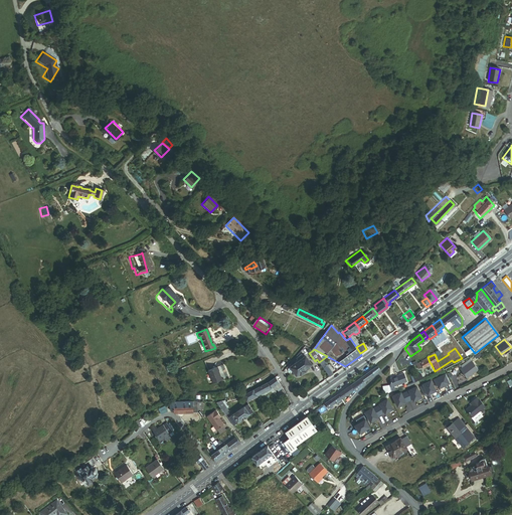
[(300,374),(305,370),(312,365),(306,357),(304,359),(302,356),(298,359),(299,360),(297,361),(299,363),(291,369),(294,372),(297,376),(300,374)]
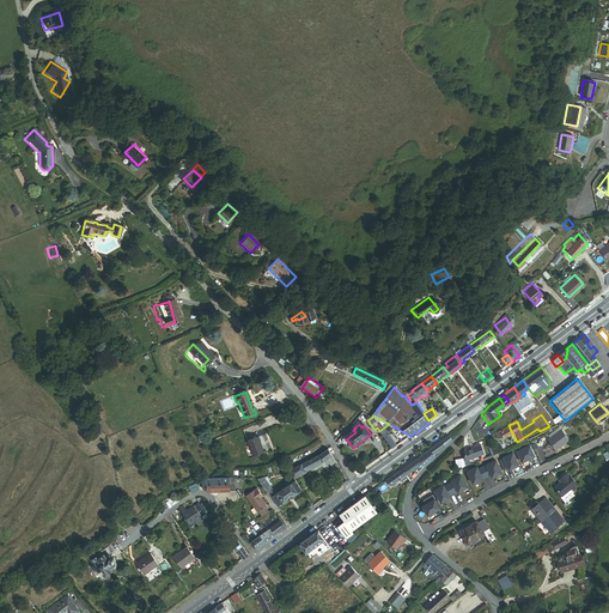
[(493,432),(495,437),(511,431),(509,425),(497,430),(497,431),(493,432)]
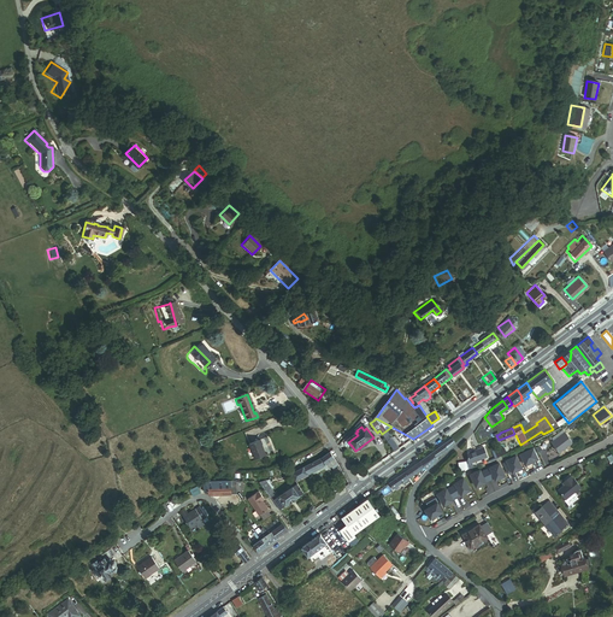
[(390,438),(393,436),(387,430),(382,434),(381,434),(395,452),(399,448),(390,438)]
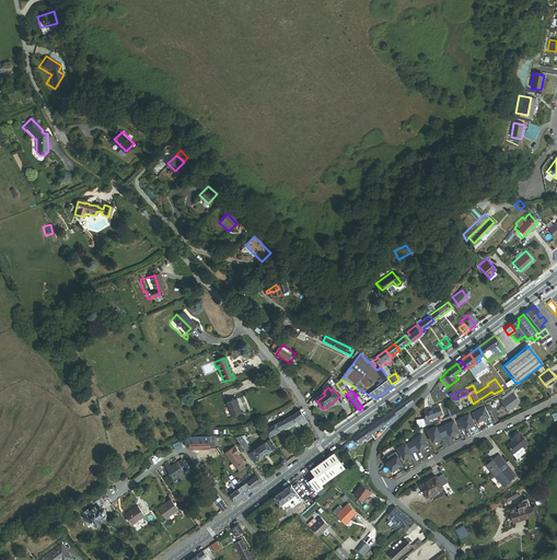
[(505,410),(518,400),(510,391),(503,395),(500,397),(497,400),(505,410)]
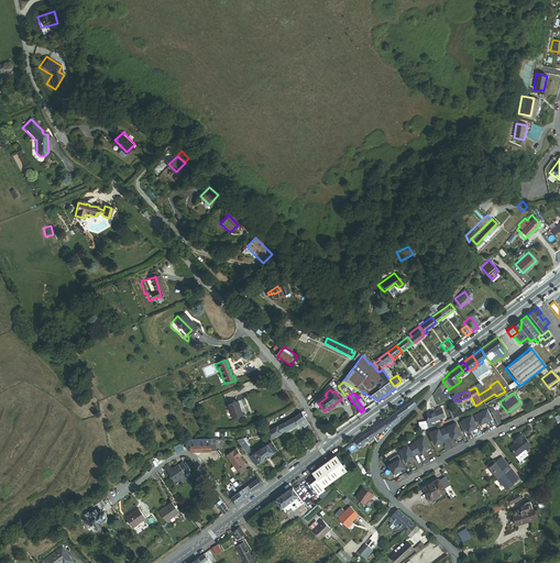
[(471,408),(475,406),(471,397),(467,399),(471,408)]
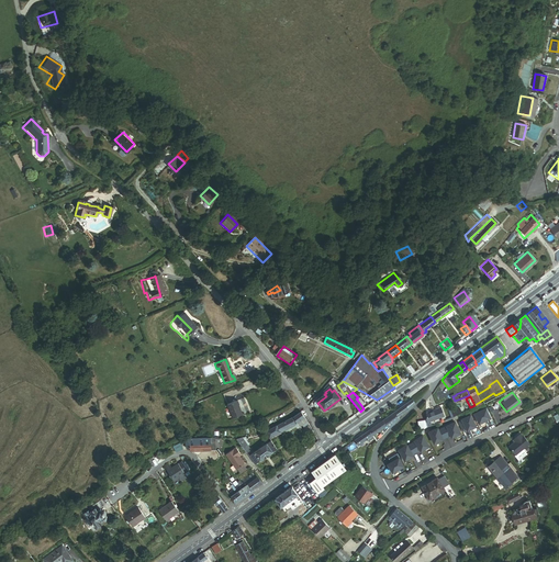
[(397,419),(412,404),(410,401),(391,413),(397,419)]
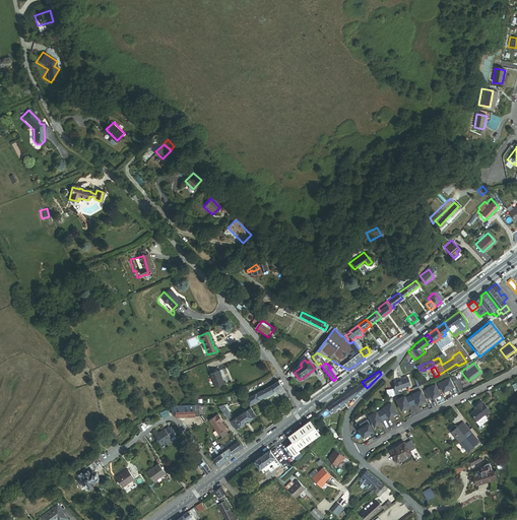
[(215,372),(206,376),(211,389),(220,385),(216,376),(217,376),(215,372)]
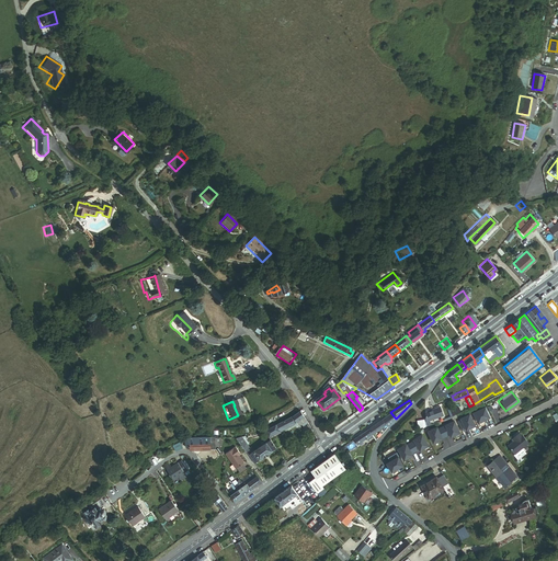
[(426,421),(443,413),(440,405),(424,413),(424,418),(426,421)]
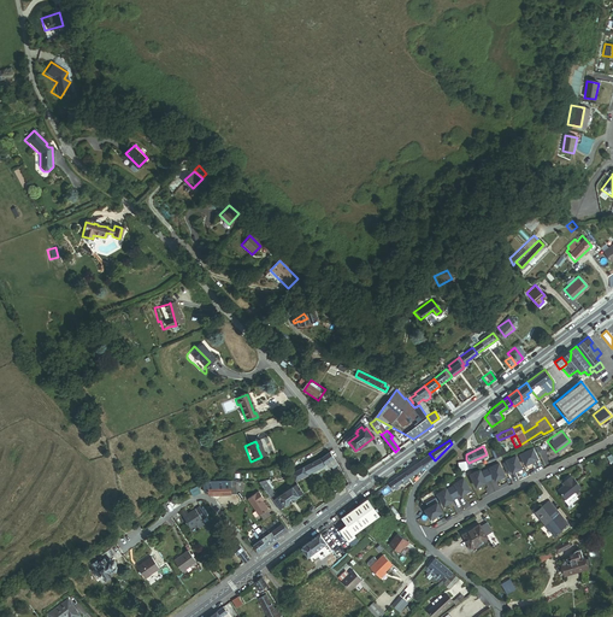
[(536,460),(530,448),(517,454),(523,468),(530,464),(536,460)]
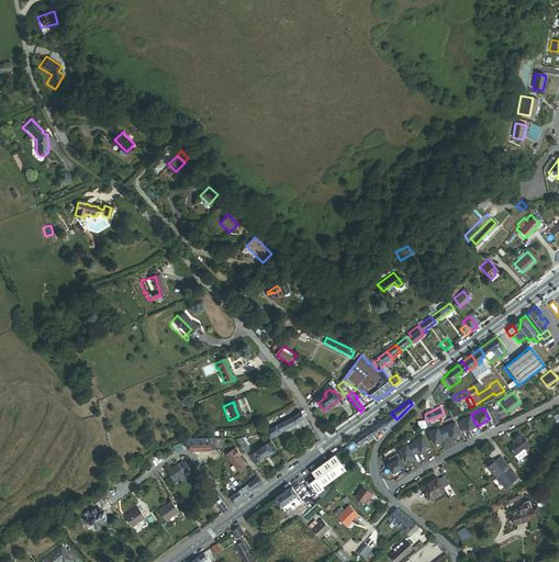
[(308,420),(301,412),(293,417),(264,434),(267,438),(267,439),(295,424),(298,427),(308,420)]
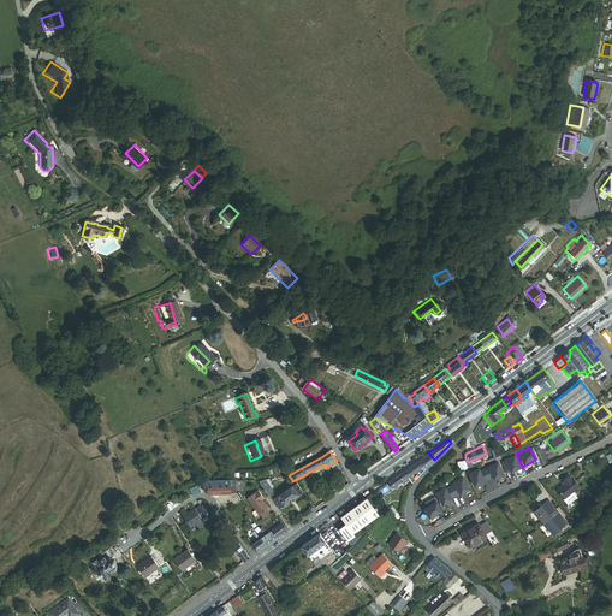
[(434,460),(428,452),(417,461),(421,467),(423,469),(434,460)]
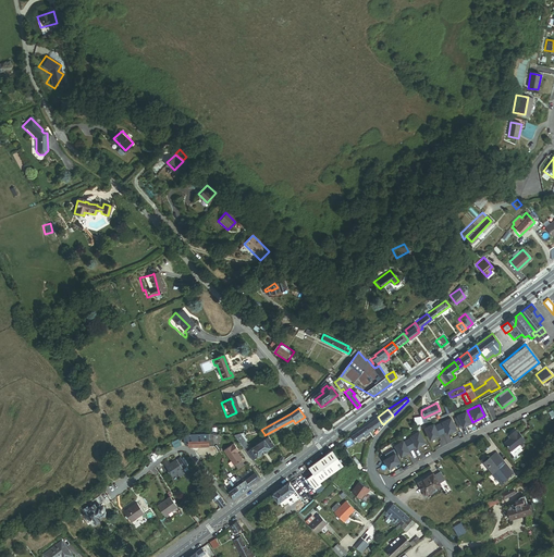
[(470,422),(465,411),(455,417),(456,418),(452,420),(456,429),(460,426),(460,428),(470,422)]
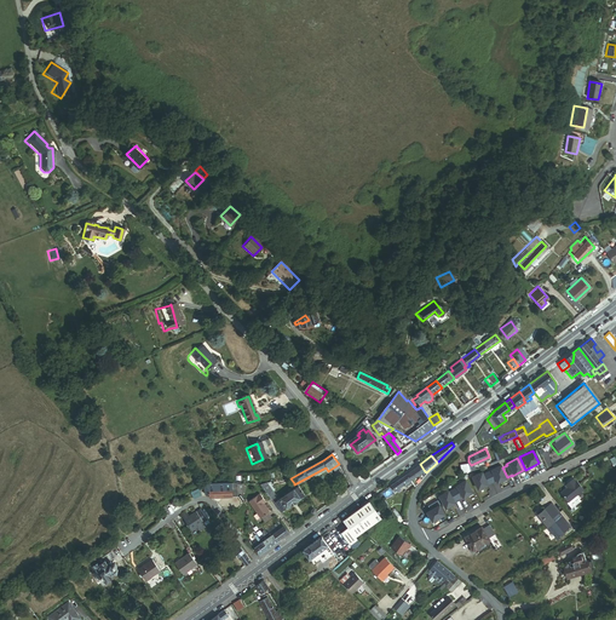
[(464,474),(472,470),(471,465),(468,461),(460,465),(464,474)]
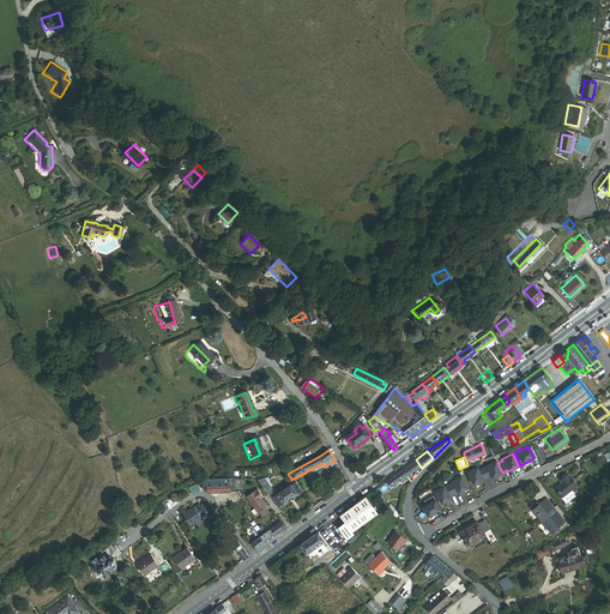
[(408,474),(420,465),(416,459),(399,471),(406,481),(408,483),(412,479),(408,474)]
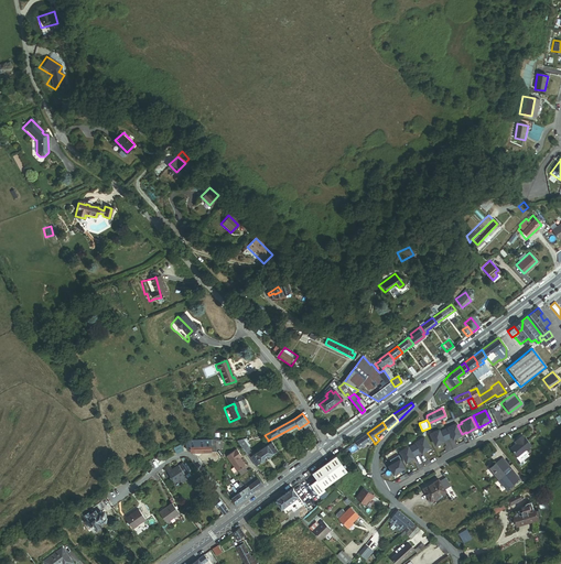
[(460,435),(455,425),(442,431),(446,440),(451,437),(451,440),(460,435)]
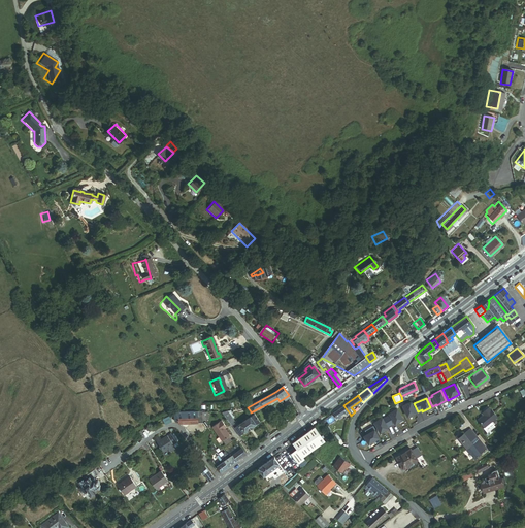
[(418,411),(414,403),(411,405),(409,403),(401,407),(405,418),(415,414),(414,414),(418,411)]
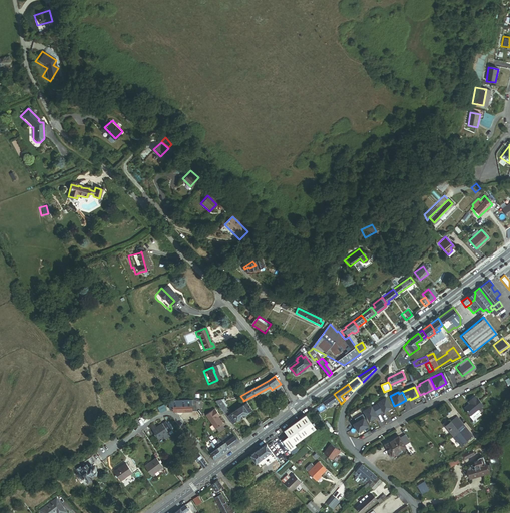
[(340,402),(334,394),(322,403),(325,407),(333,402),(336,405),(340,402)]
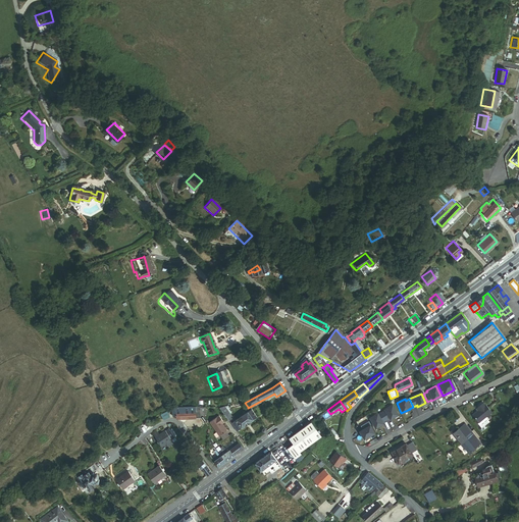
[(478,422),(485,416),(491,412),(485,405),(484,405),(483,403),(477,407),(479,410),(477,411),(472,415),(478,422)]
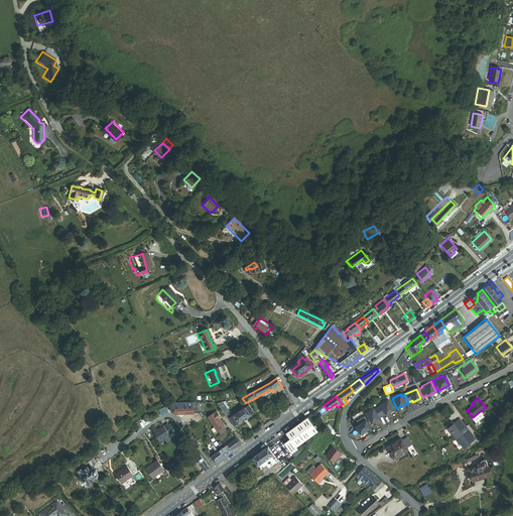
[(392,409),(387,400),(379,405),(380,406),(376,408),(381,415),(384,413),(385,414),(392,409)]
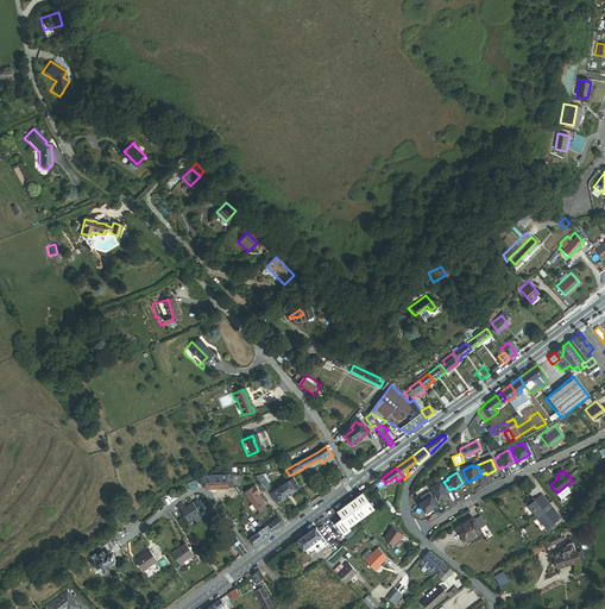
[(210,476),(199,475),(197,481),(199,481),(199,482),(201,483),(201,487),(228,491),(229,484),(237,485),(238,477),(231,477),(210,476)]
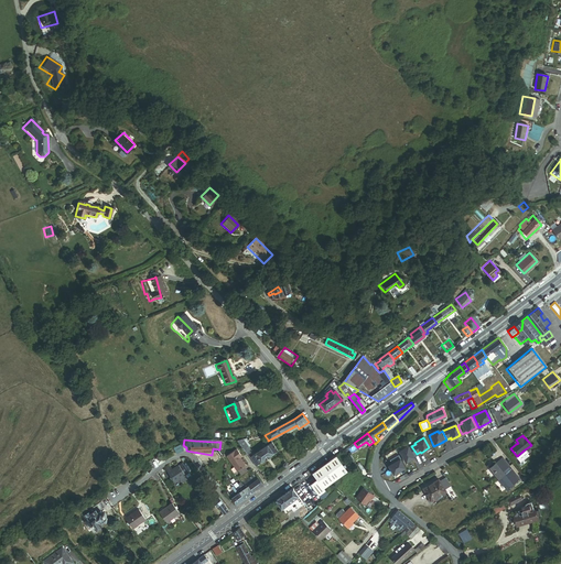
[(240,443),(237,444),(245,456),(249,453),(246,447),(245,447),(240,443)]
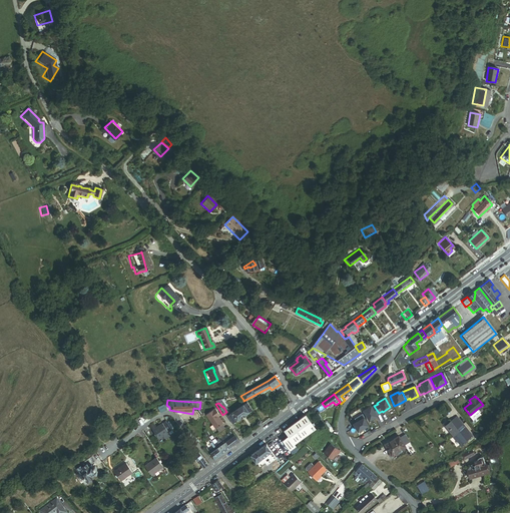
[(245,403),(224,417),(229,425),(250,410),(245,403)]
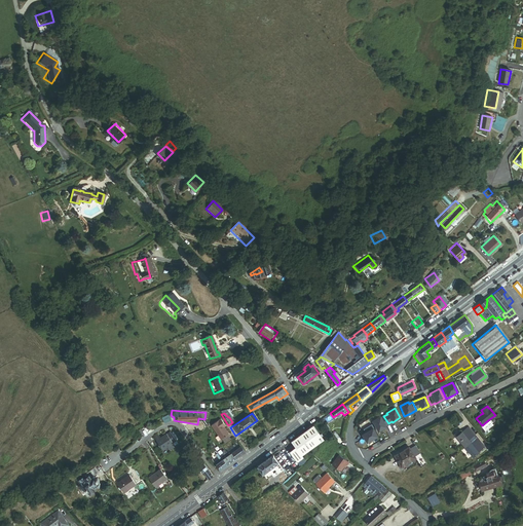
[(158,417),(161,423),(169,420),(165,414),(158,417)]
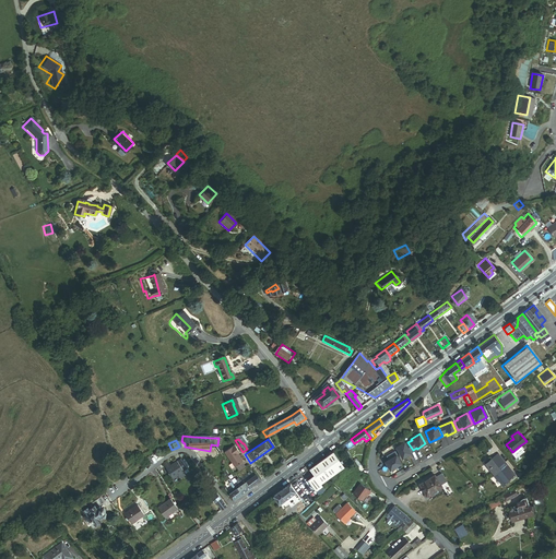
[(413,450),(407,442),(404,444),(403,443),(395,448),(401,458),(410,453),(409,452),(413,450)]
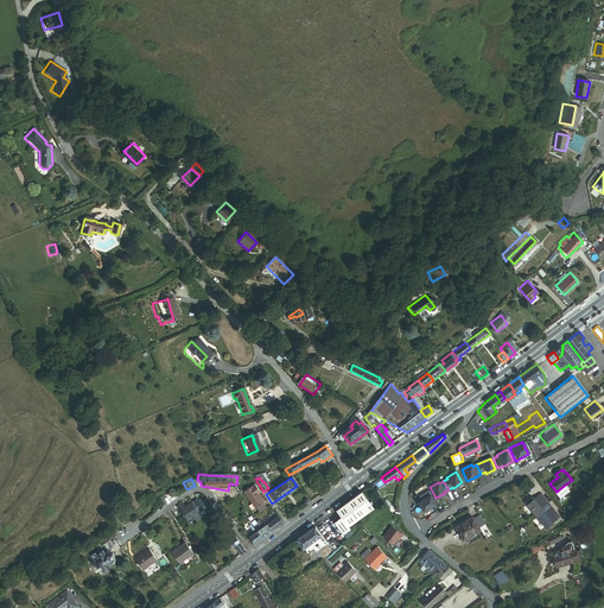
[(252,483),(241,492),(253,507),(254,507),(260,502),(261,501),(255,493),(258,492),(252,483)]
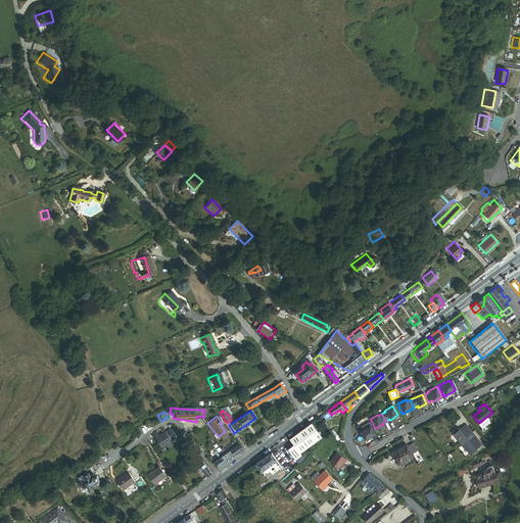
[(482,429),(490,422),(486,417),(479,423),(478,423),(482,429)]
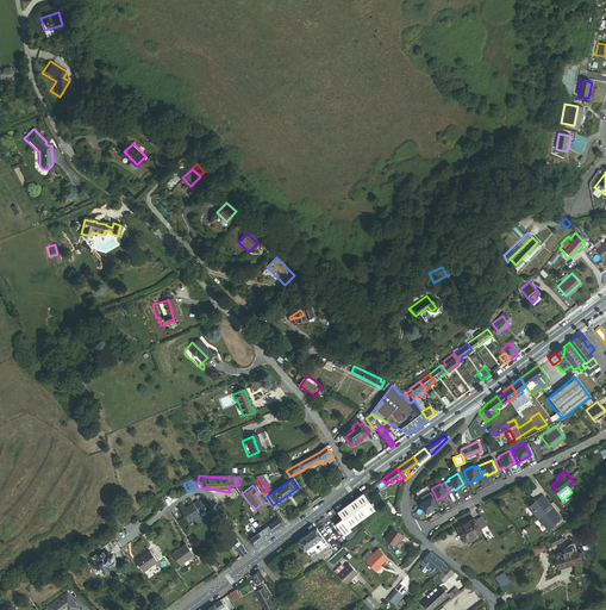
[(436,506),(431,497),(429,492),(420,498),(419,498),(422,503),(419,504),(422,509),(424,514),(430,509),(431,509),(436,506)]
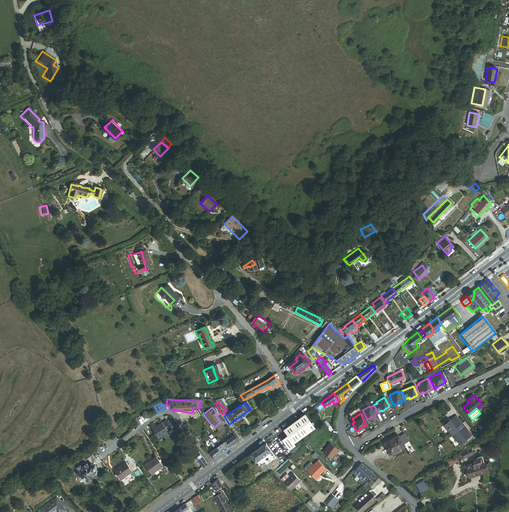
[(314,429),(303,415),(282,431),(286,436),(280,441),(288,451),(294,447),(292,445),(314,429)]
